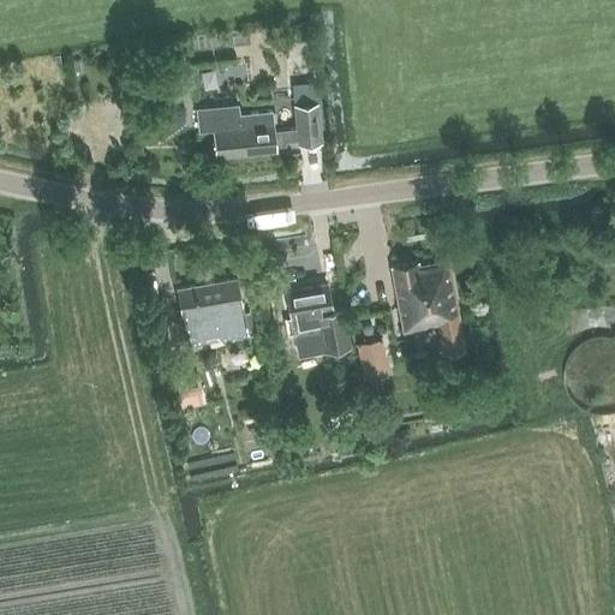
[(315,82),(292,84),(293,96),(294,105),(317,102),(315,82)]
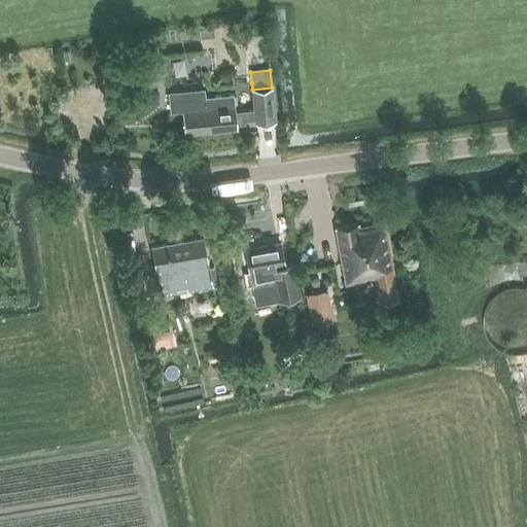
[(272,88),(252,90),(253,109),(254,120),(255,123),(275,120),(272,88)]
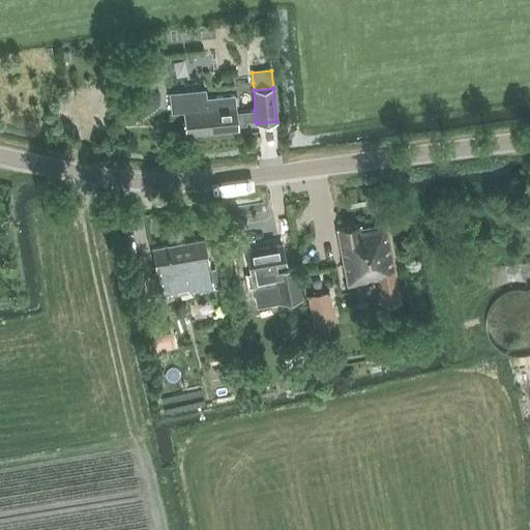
[(205,89),(169,92),(171,112),(183,111),(185,134),(236,129),(236,126),(246,125),(245,122),(256,121),(255,110),(235,112),(234,95),(205,97),(205,89)]
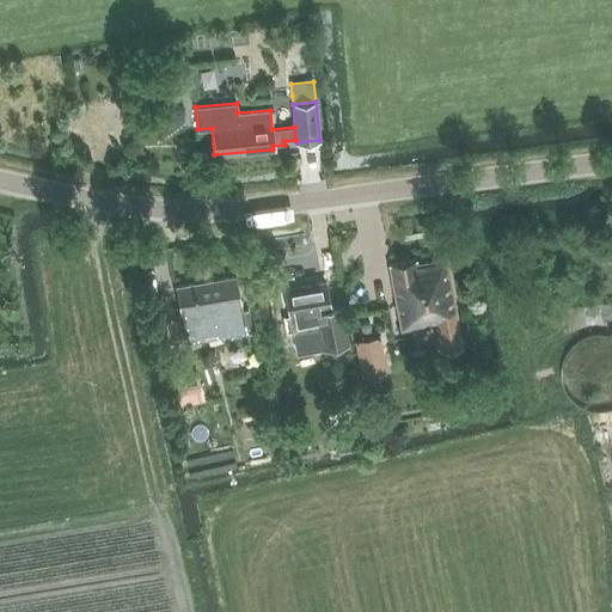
[(445,259),(390,270),(401,329),(436,323),(442,352),(461,348),(445,259)]
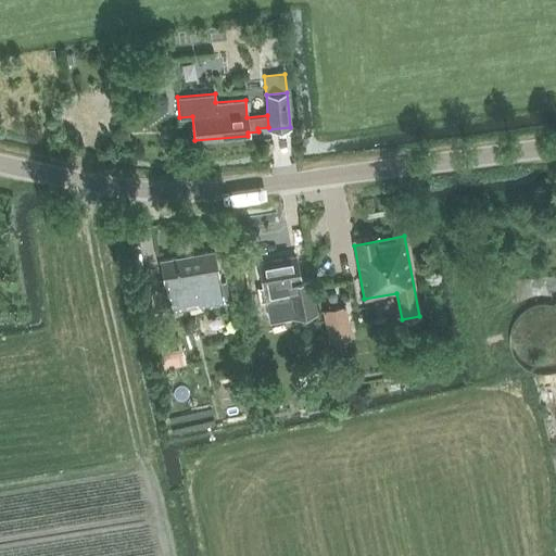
[(160,262),(164,285),(169,283),(171,290),(175,289),(178,307),(222,300),(213,252),(160,262)]
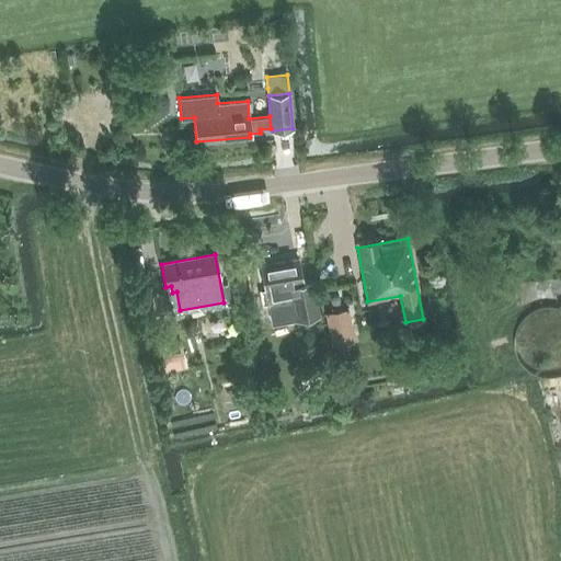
[(268,305),(270,309),(292,305),(295,322),(321,318),(315,281),(301,283),(297,259),(261,265),(265,290),(259,292),(262,306),(268,305)]
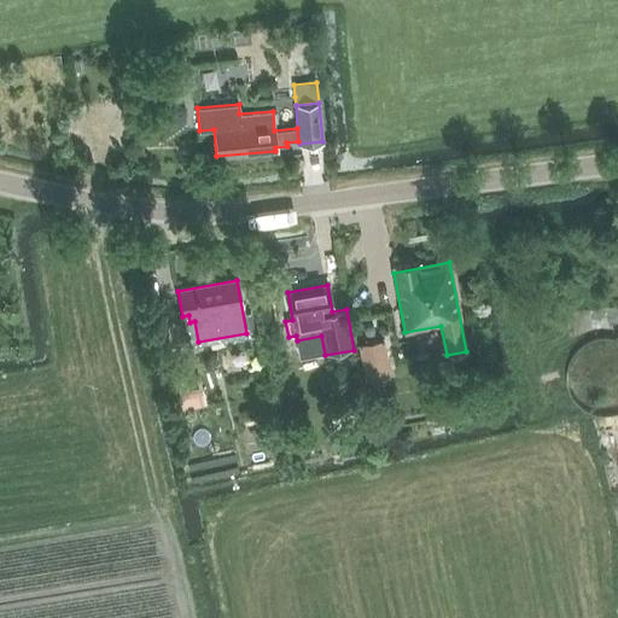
[(390,375),(383,340),(357,345),(363,380),(390,375)]
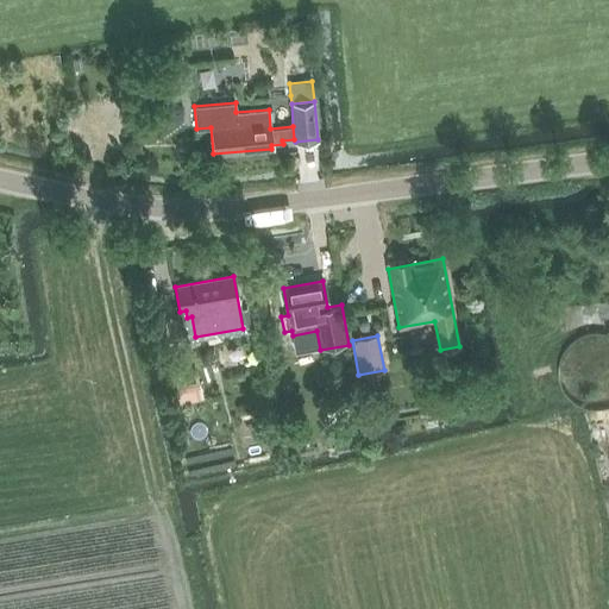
[(608,340),(601,338),(595,337),(589,337),(582,339),(575,343),(570,346),(565,351),(562,357),(559,364),(558,371),(558,377),(559,383),(563,389),(566,395),(571,400),(578,405),(586,407),(591,408),(598,407),(606,406),(608,403),(608,340)]
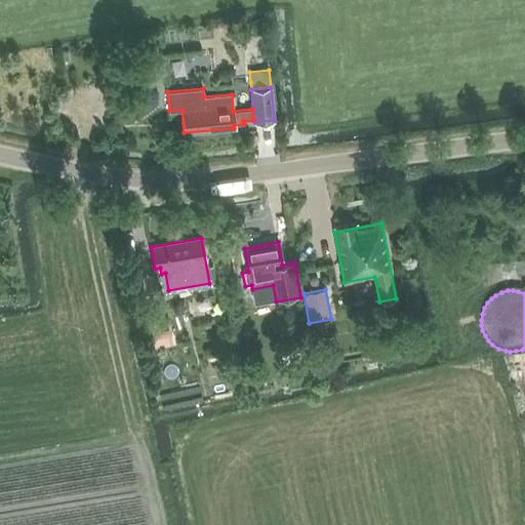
[(229,342),(220,345),(223,352),(231,350),(229,342)]
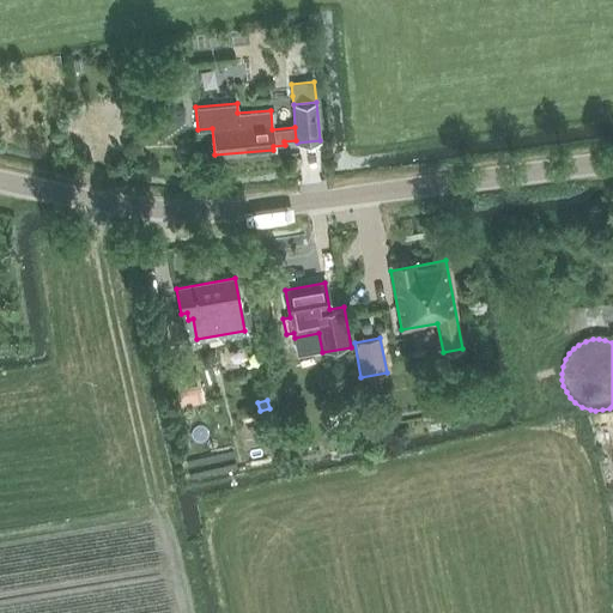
[(319,410),(307,412),(309,426),(322,423),(319,410)]
